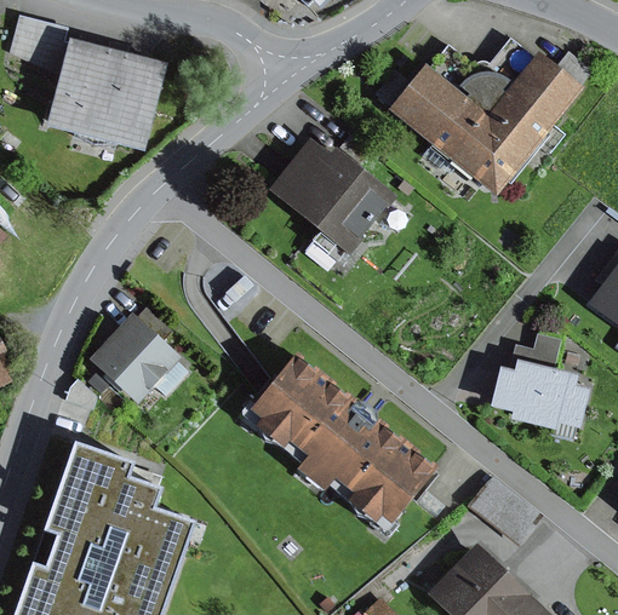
[(304,0),(309,5),(312,1),(319,10),(328,0),(304,0)]
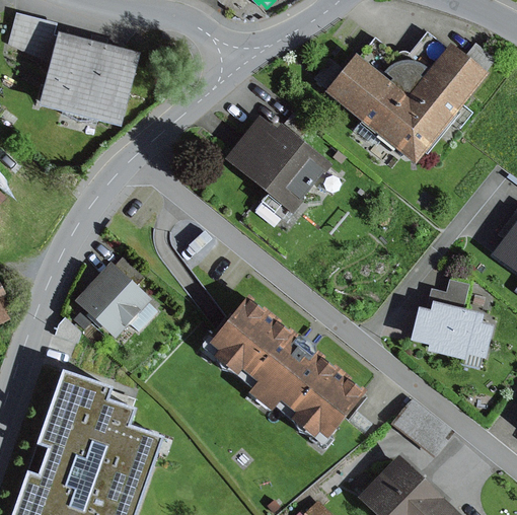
[(51,60),(57,33),(55,32),(57,20),(17,10),(9,42),(51,60)]
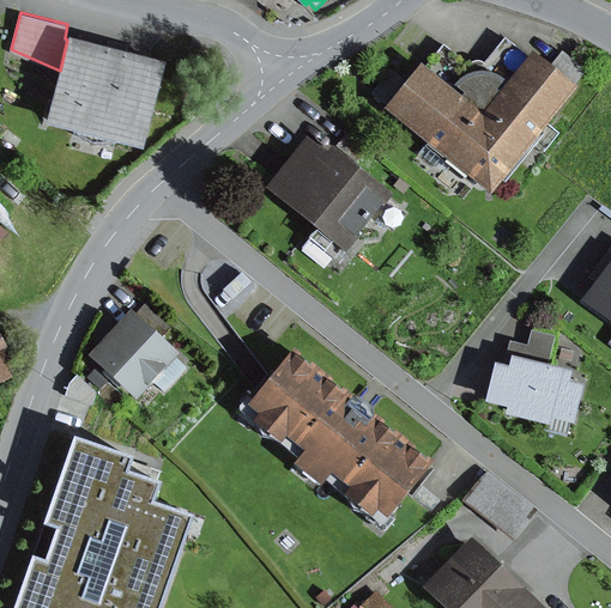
[(387,103),(385,107),(491,192),(576,86),(574,85),(550,65),(532,50),(530,53),(506,35),(479,67),(445,40),(424,65),(421,62),(407,79),(387,103)]
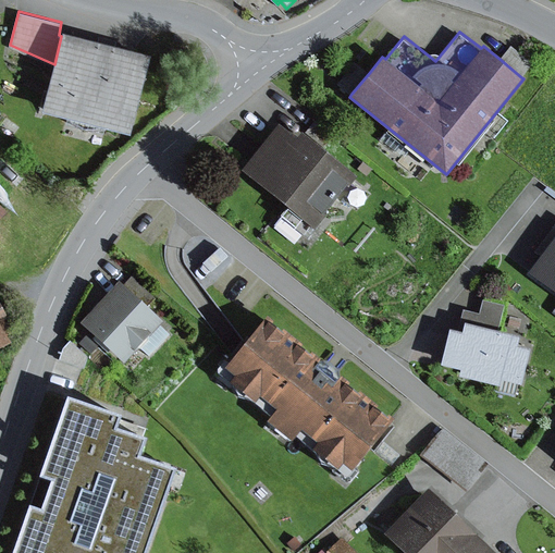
[(98,44),(62,34),(61,36),(54,64),(42,112),(131,135),(150,57),(115,48),(98,44)]
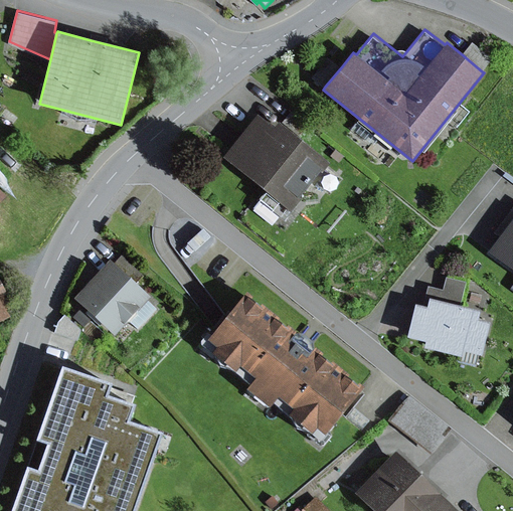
[(93,31),(91,40),(107,44),(109,35),(93,31)]
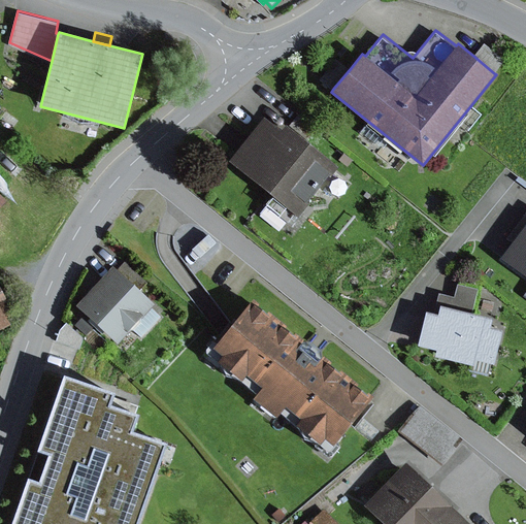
[(485,41),(473,56),(494,73),(506,58),(485,41)]
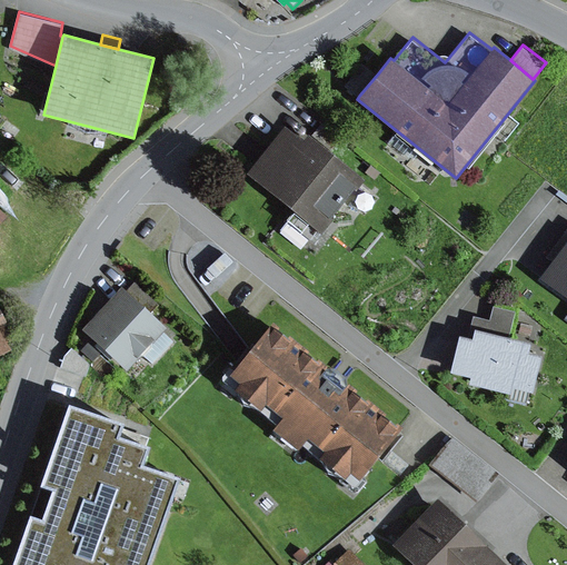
[(359,96),(378,73),(364,61),(345,83),(359,96)]
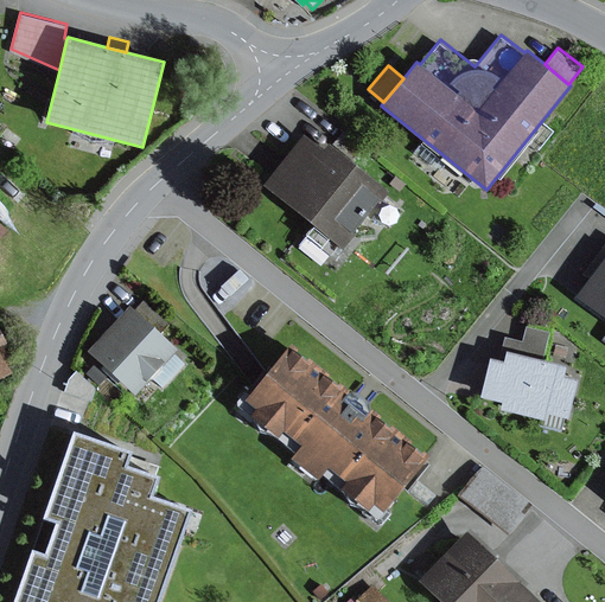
[(364,143),(344,128),(335,140),(355,155),(364,143)]
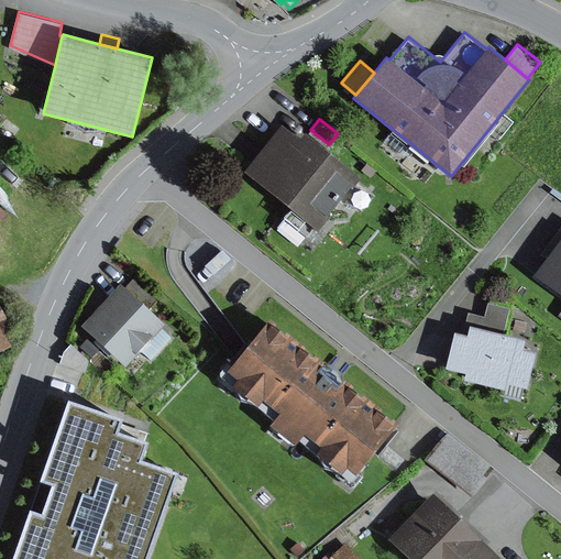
[(300,139),(282,123),(243,171),(292,209),(315,228),(318,231),(361,178),(305,133),(300,139)]
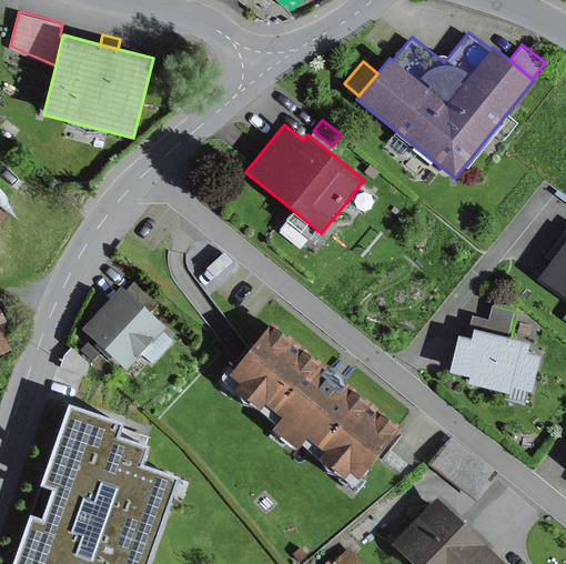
[(317,230),(294,211),(287,220),(311,239),(317,230)]
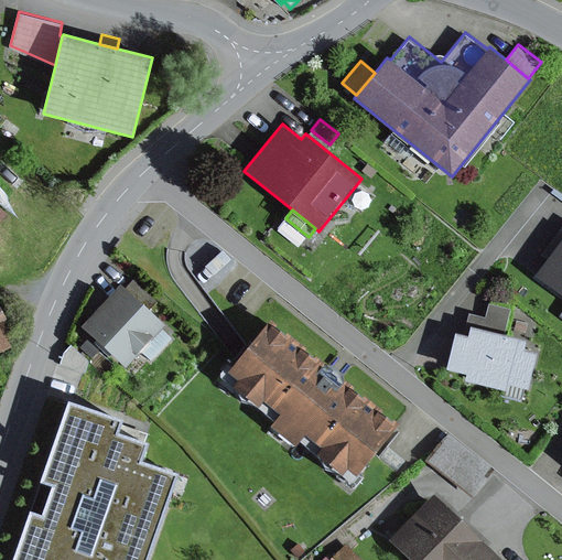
[(561,228),(543,252),(549,257),(535,276),(561,295),(561,228)]
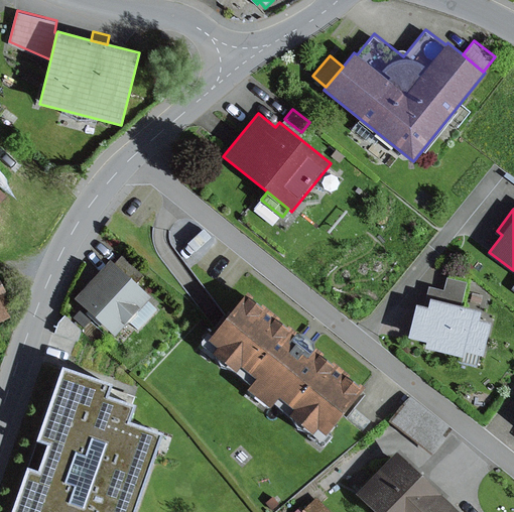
[(114,261),(111,259),(75,298),(115,336),(130,320),(139,328),(158,307),(149,299),(152,296),(138,282),(146,274),(123,252),(114,261)]
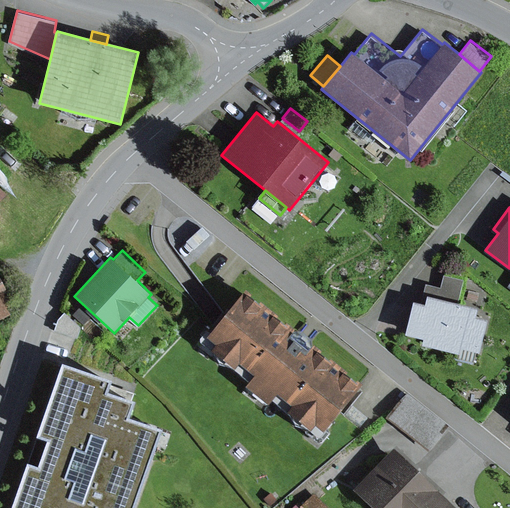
[(427,282),(421,305),(426,306),(427,298),(458,305),(465,278),(444,273),(441,286),(427,282)]
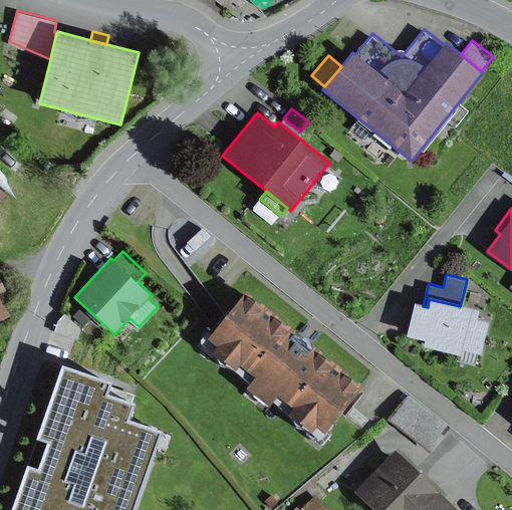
[(0,319),(10,314),(0,296),(7,292),(0,279),(0,319)]
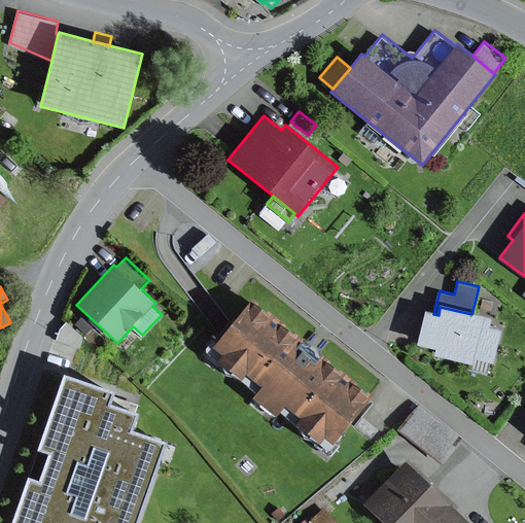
[(223,336),(213,349),(221,356),(217,361),(241,380),(245,375),(260,387),(252,398),(275,417),(284,407),(298,418),(293,424),(318,445),(324,439),(330,444),(371,396),(312,348),(252,301),(235,322),(230,328),(223,336)]
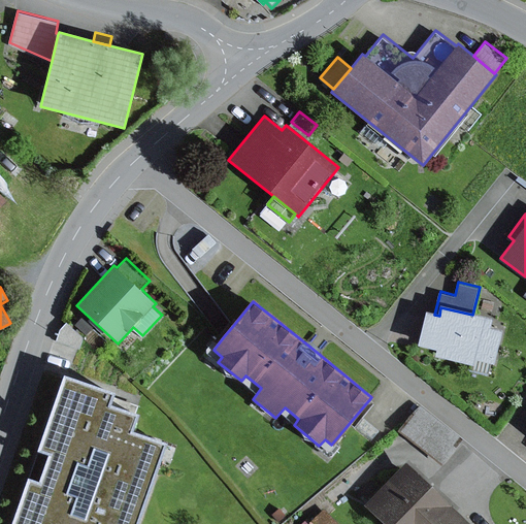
[(472,315),(440,307),(439,316),(434,315),(426,313),(418,347),(435,351),(434,357),(473,366),(474,360),(495,364),(503,330),(491,327),(493,320),(472,315)]
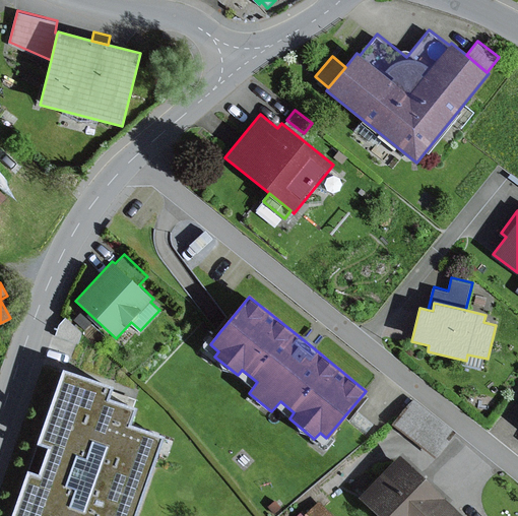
[(83,331),(67,315),(60,322),(56,334),(79,342),(83,331)]
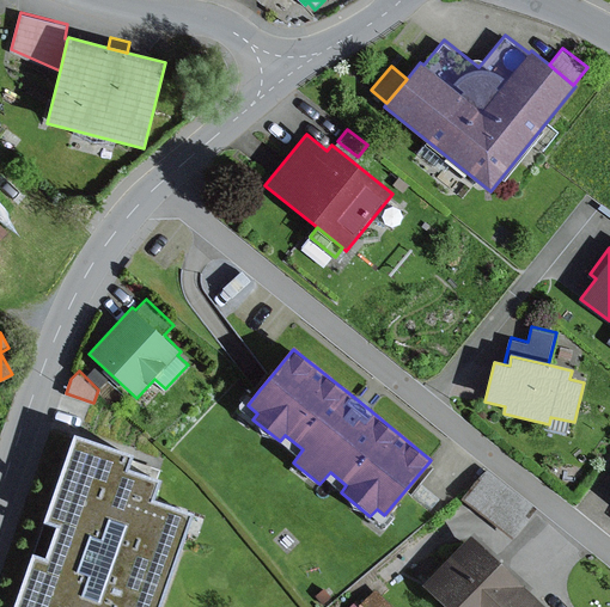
[(133,458),(72,436),(40,526),(55,531),(44,560),(31,556),(12,606),(159,606),(191,516),(152,503),(159,483),(128,472),(133,458)]
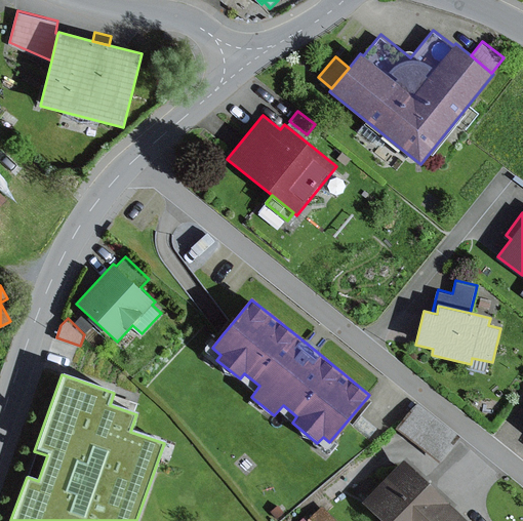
[(418,401),(398,427),(439,457),(458,433),(418,401)]
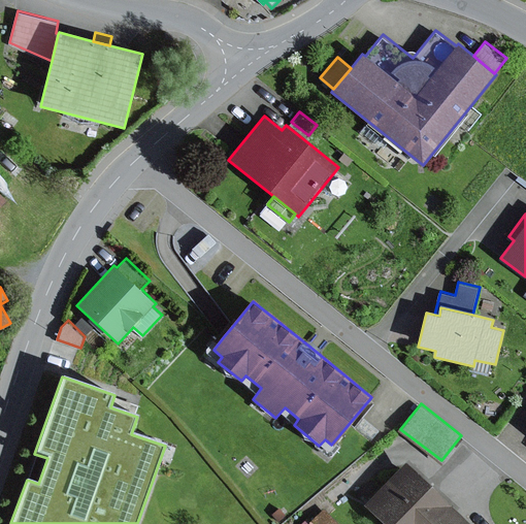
[(470,523),(406,460),(363,504),(383,523),(470,523)]
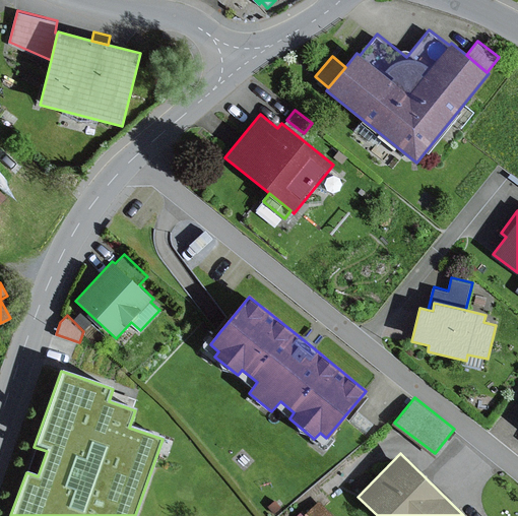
[(335,515),(320,499),(305,512),(309,515),(335,515)]
